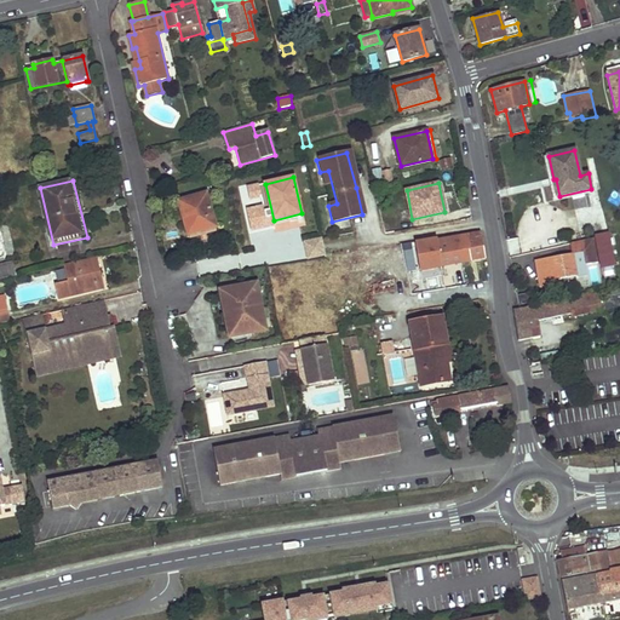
[(206,193),(178,200),(188,234),(216,227),(206,193)]
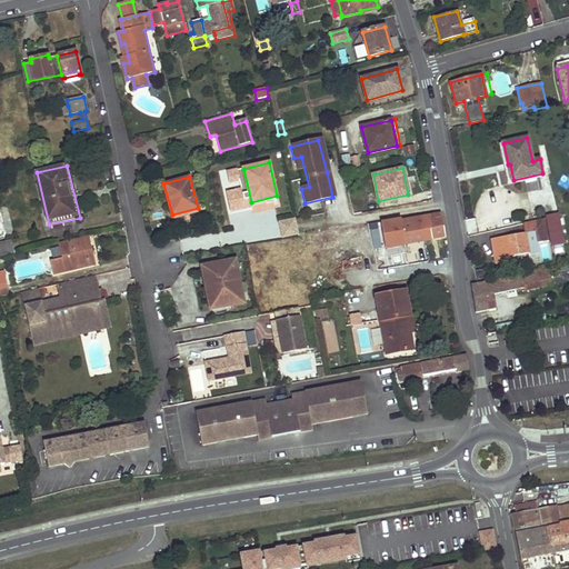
[(277,196),(251,202),(252,207),(278,200),(277,196)]
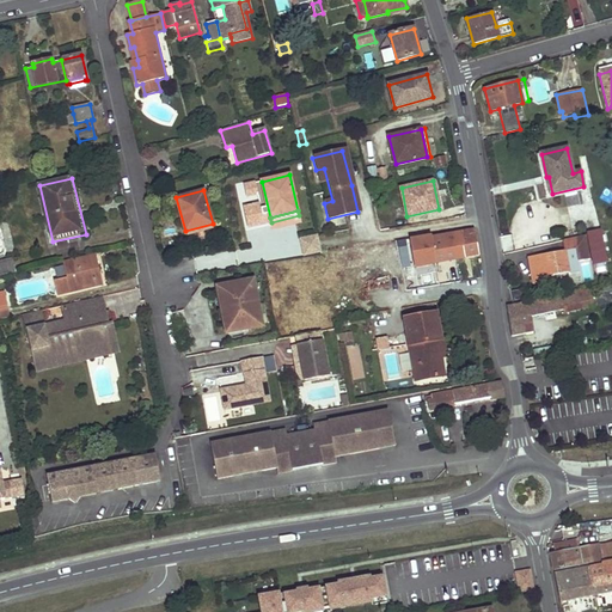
[(410,240),(415,267),(438,263),(452,261),(479,256),(475,230),(460,232),(460,233),(432,238),(432,237),(410,240)]
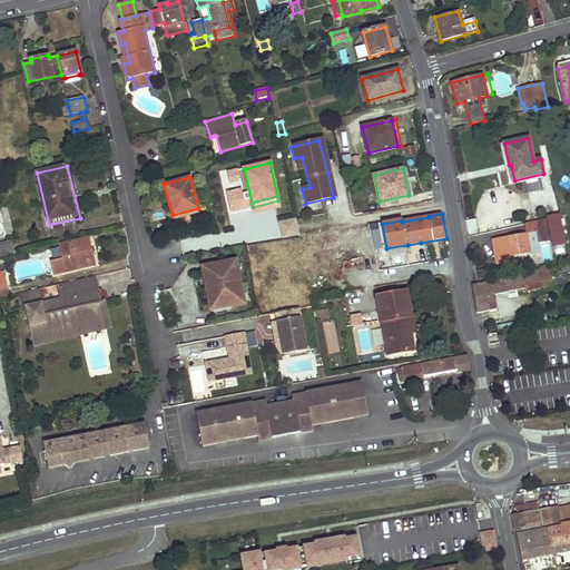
[(563,232),(560,214),(547,217),(551,239),(558,238),(557,233),(563,232)]
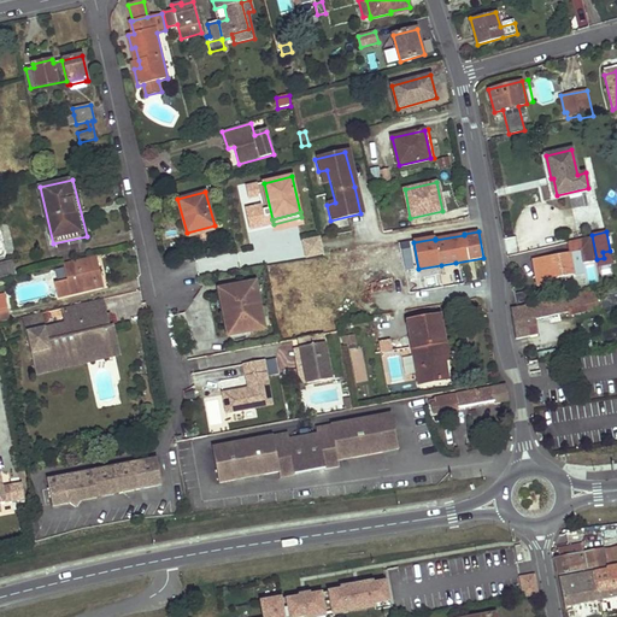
[(504,238),(507,256),(518,253),(515,235),(504,238)]
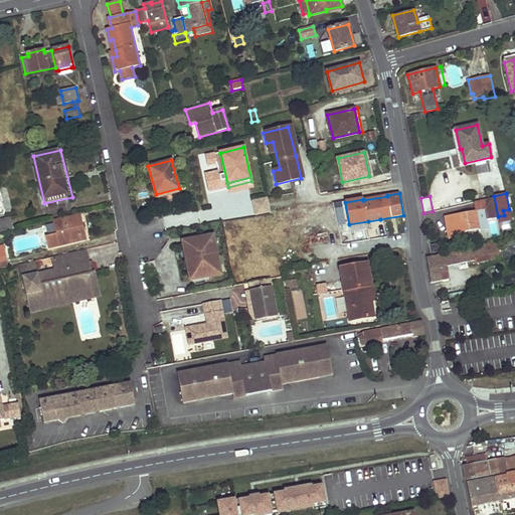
[(493,197),(472,201),(474,210),(444,216),(448,239),(459,236),(458,234),(463,233),(462,231),(478,228),(488,226),(486,218),(497,216),(493,197)]
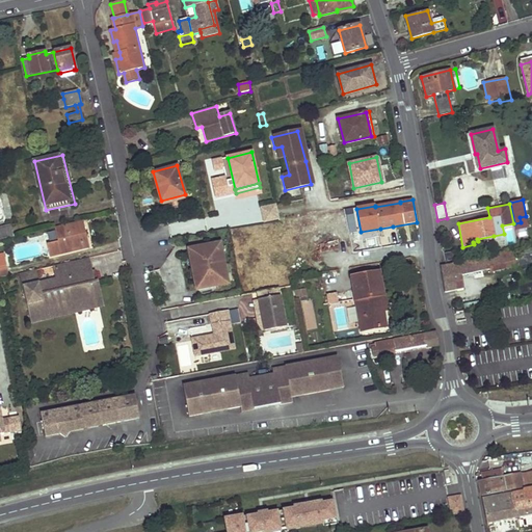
[(275,206),(260,209),(263,223),(277,220),(275,206)]
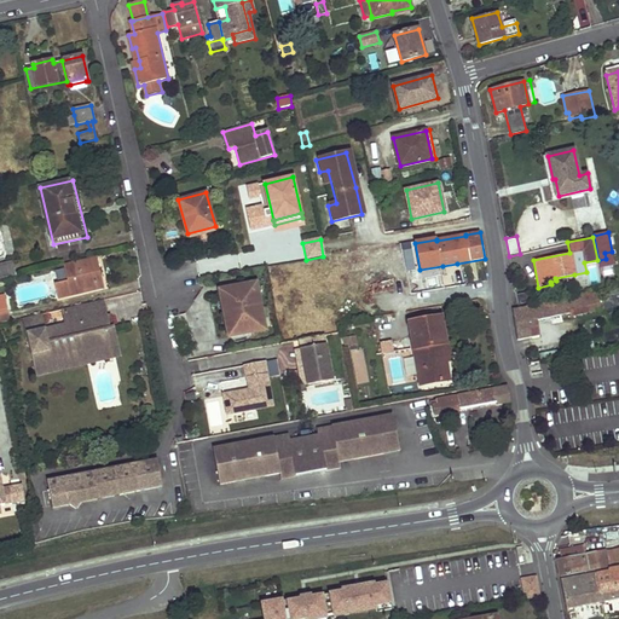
[(97,256),(91,258),(98,289),(104,287),(97,256)]
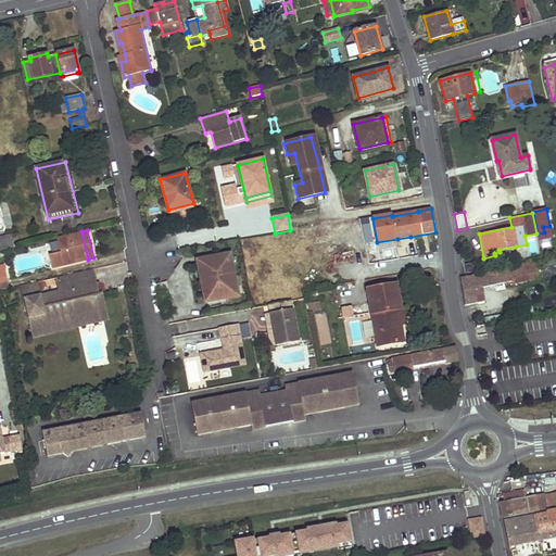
[(81,231),(57,237),(61,253),(50,255),(53,267),(88,260),(81,231)]
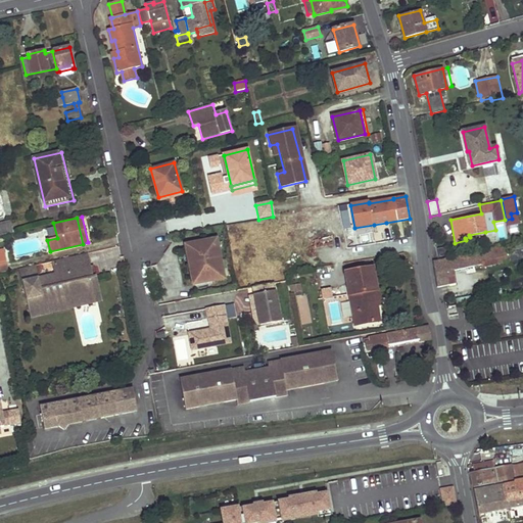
[(0,235),(13,232),(10,222),(0,224),(0,235)]
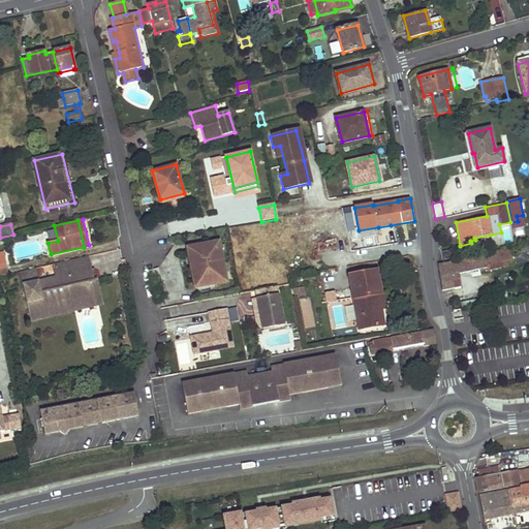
[(391,225),(378,227),(380,238),(393,236),(391,225)]
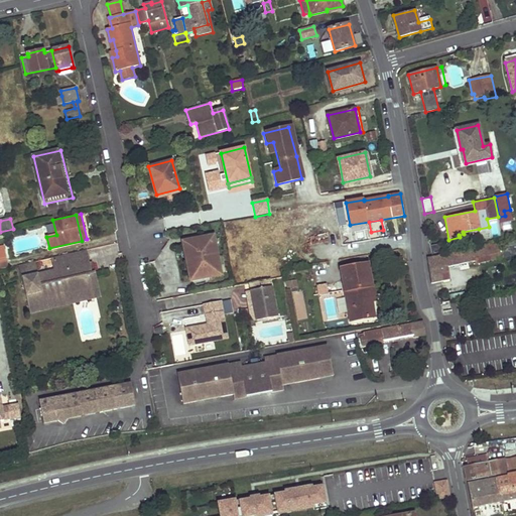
[(492,238),(501,236),(497,221),(489,223),(492,238)]
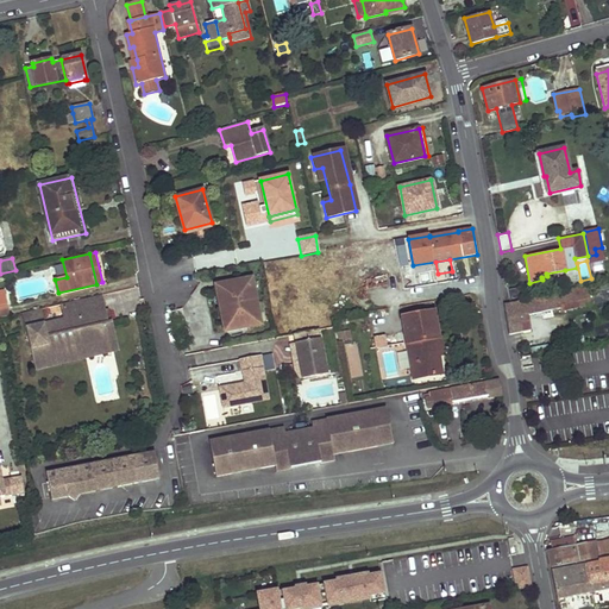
[(251,278),(215,286),(225,332),(259,326),(251,278)]
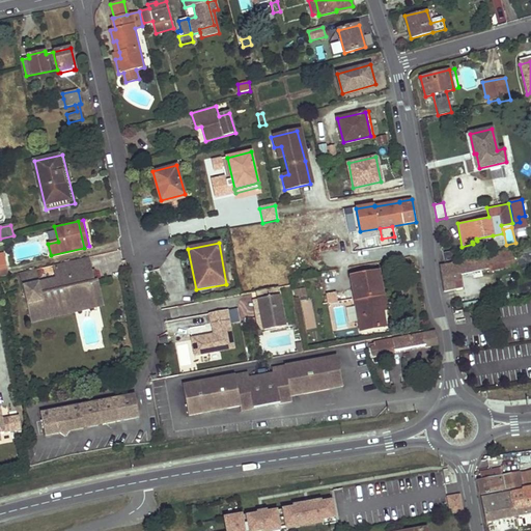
[(488,272),(515,266),(511,249),(474,257),(475,259),(477,272),(487,269),(488,272)]
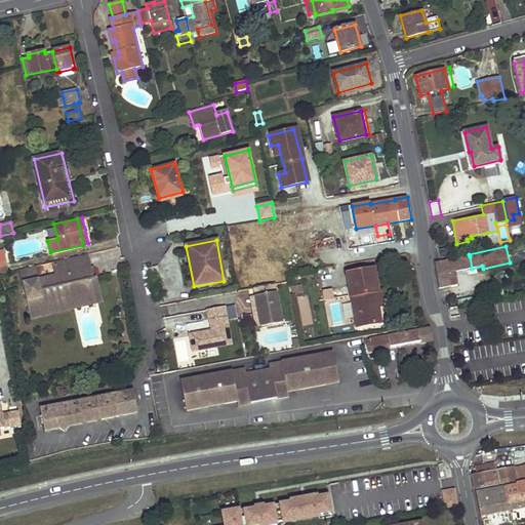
[(87,254),(53,263),(53,267),(88,258),(87,254)]
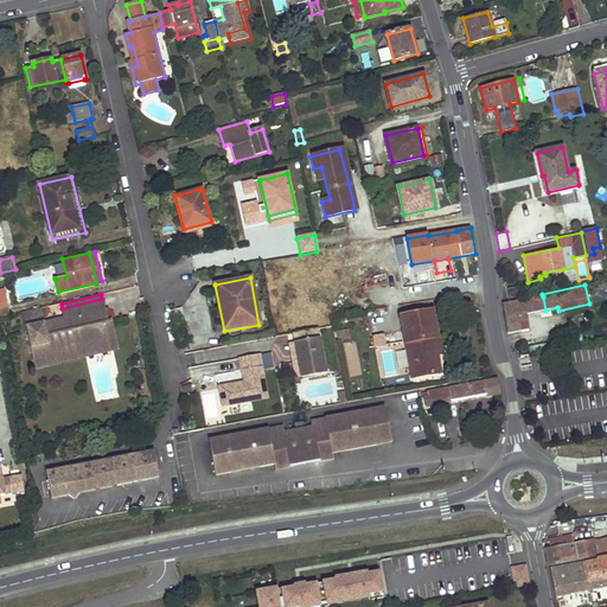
[(543,296),(502,305),(508,333),(529,328),(526,314),(545,311),(543,296)]
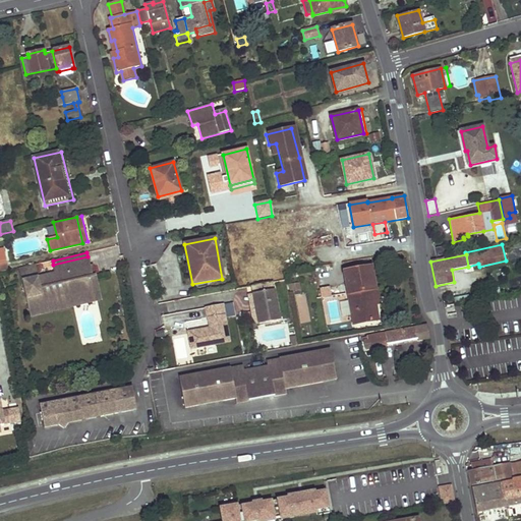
[(56,274),(23,281),(27,297),(41,294),(43,303),(66,298),(65,296),(84,292),(82,280),(92,278),(92,277),(88,256),(53,265),(56,274)]
